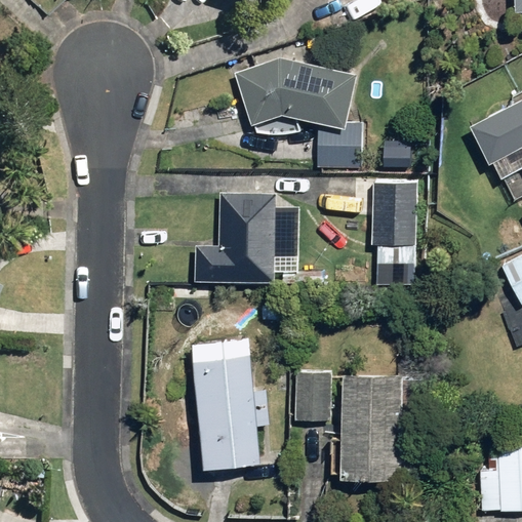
[(521,10),(521,0),(510,0),(511,11),(521,10)]
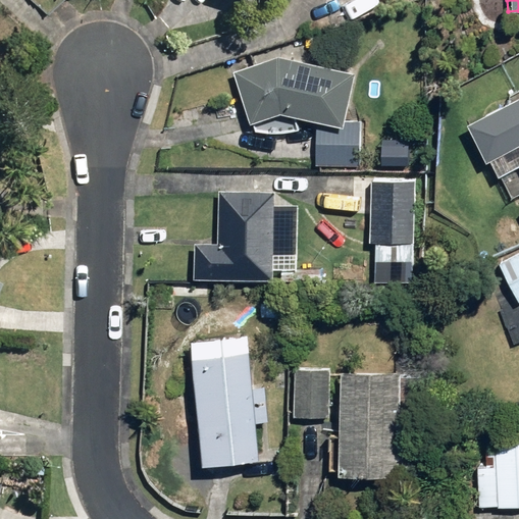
[(353,75),(275,60),(232,74),(249,124),(279,114),(343,126),(353,75)]
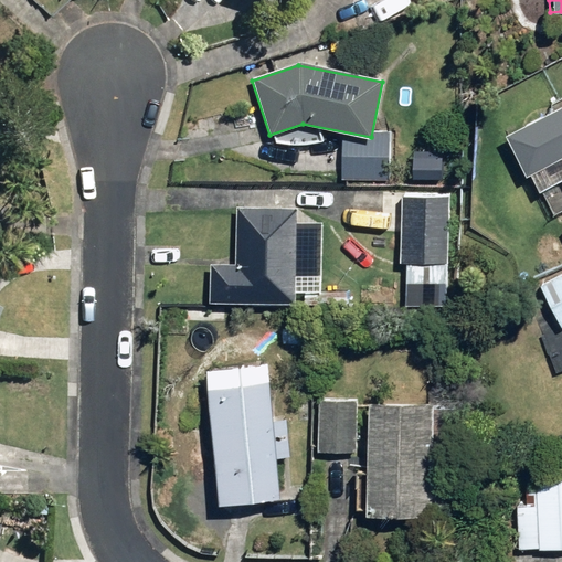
[(561,107),(501,138),(522,180),(532,175),(553,216),(561,212),(561,107)]
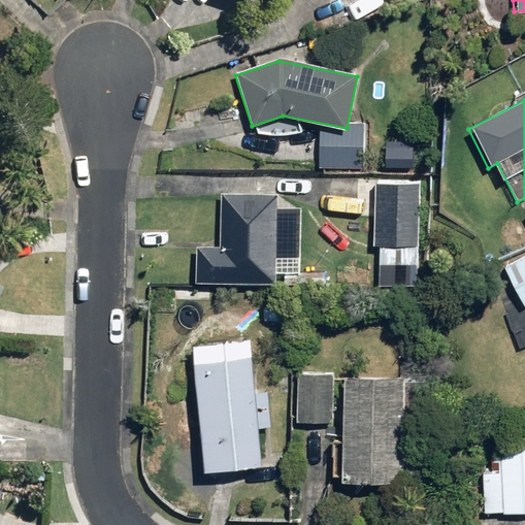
[(372,247),(378,247),(376,267),(415,268),(417,185),(373,184),(372,247)]
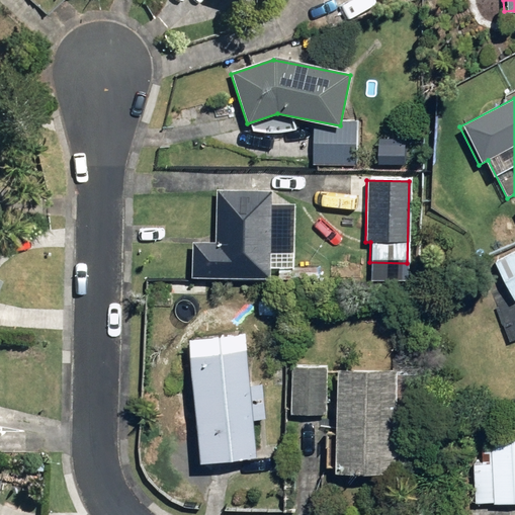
[(215,190),(213,244),(191,243),(190,279),(269,280),(271,191),(215,190)]
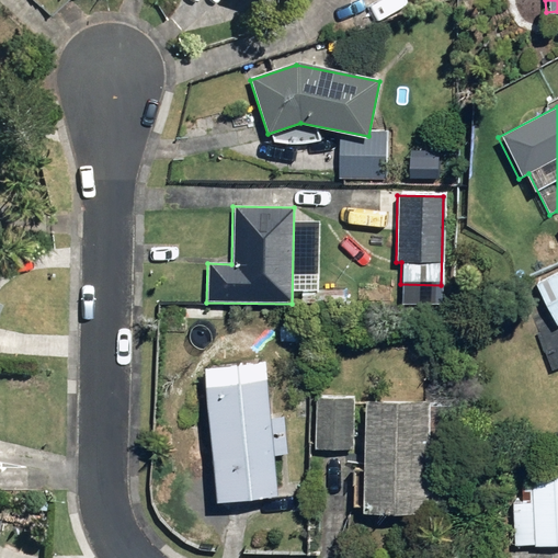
[(557,270),(531,280),(557,329),(557,328),(557,270)]
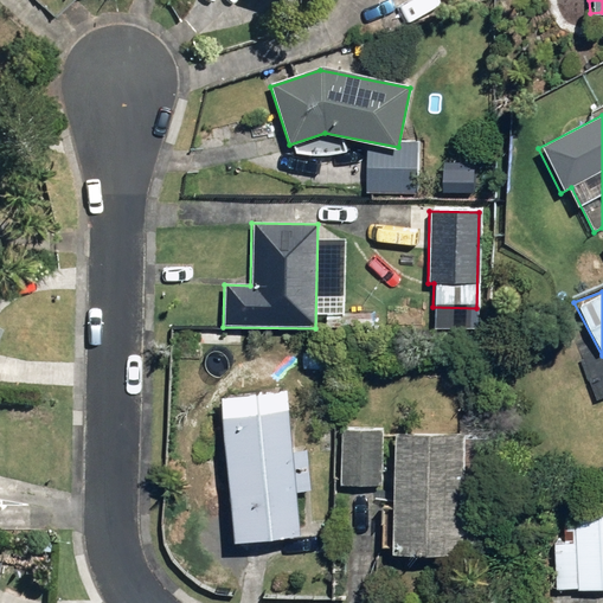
[(306,450),(292,451),(286,391),(219,398),(235,543),(301,536),(296,492),(309,491),(306,450)]
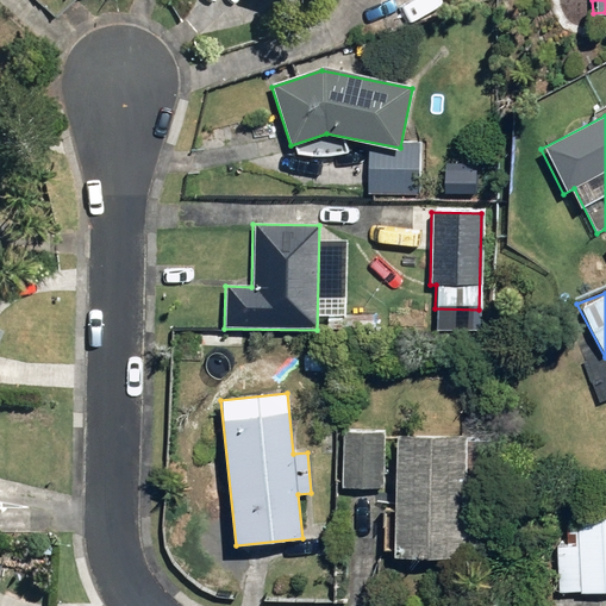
[(382,435),(342,433),(342,489),(382,491),(382,435)]
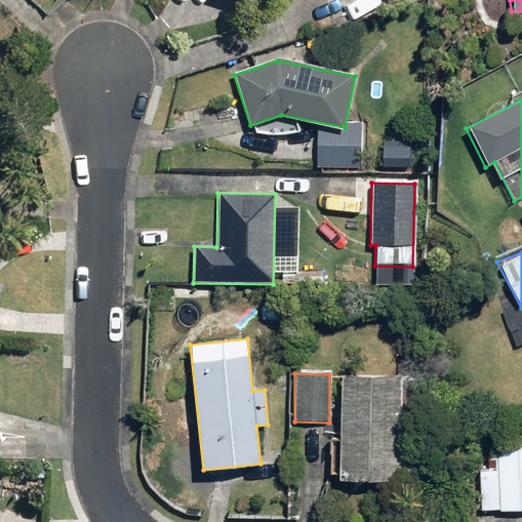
[(401,376),(342,375),(339,479),(398,480),(401,376)]
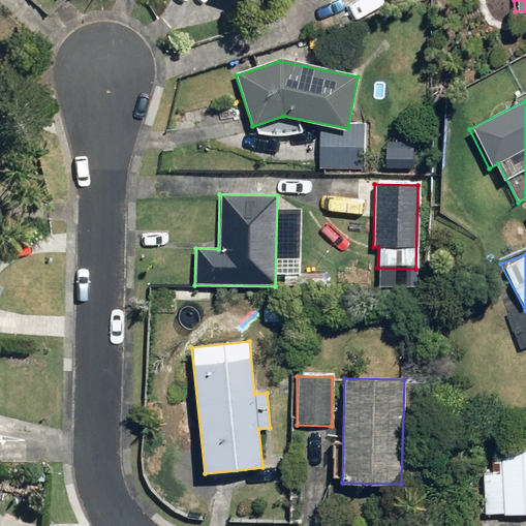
[(522,474),(484,473),(482,514),(525,515),(525,458),(522,458),(522,474)]
